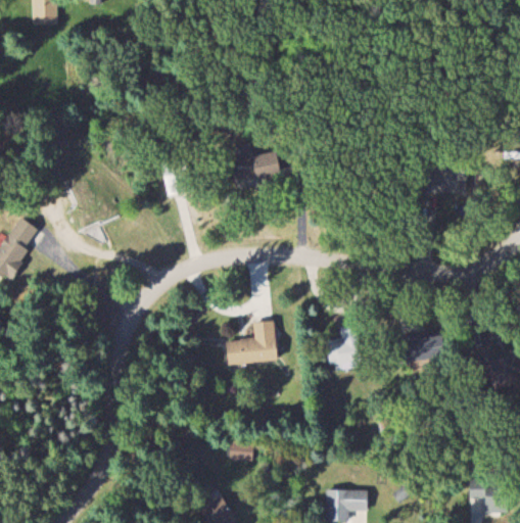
[(56,0),(32,0),(33,24),(57,24),(56,0)]
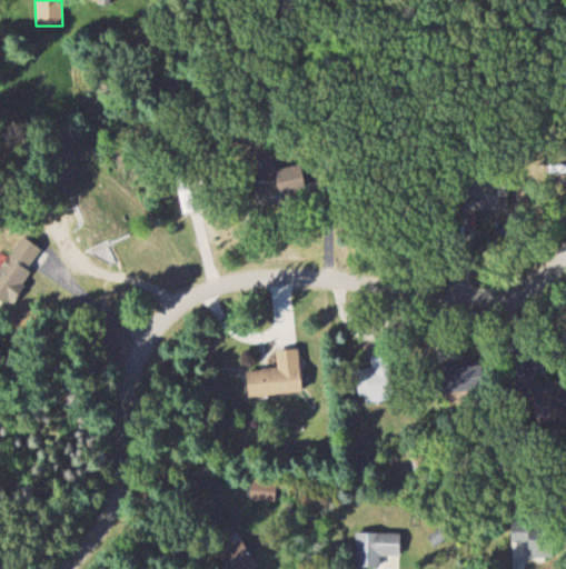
[(291,167),(250,171),(252,195),(294,190),(291,167)]
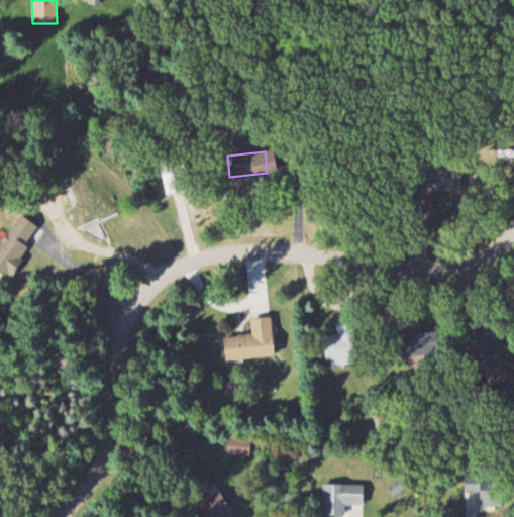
[(426,177),(449,182),(453,164),(430,159),(426,177)]
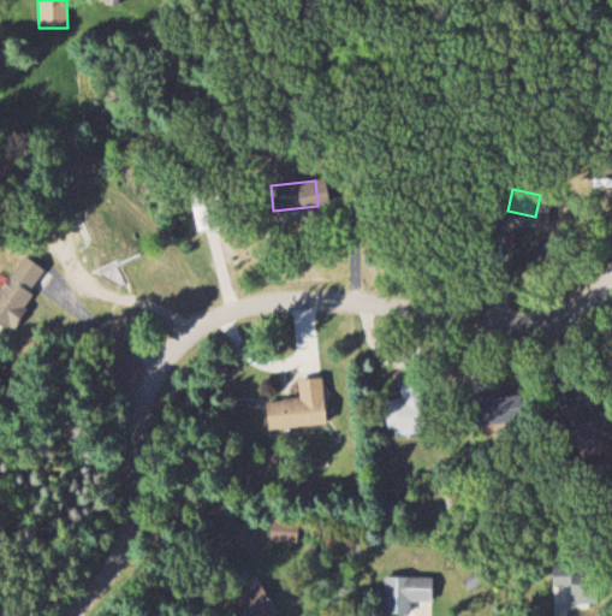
[(195,195),(195,227),(214,229),(214,196),(195,195)]
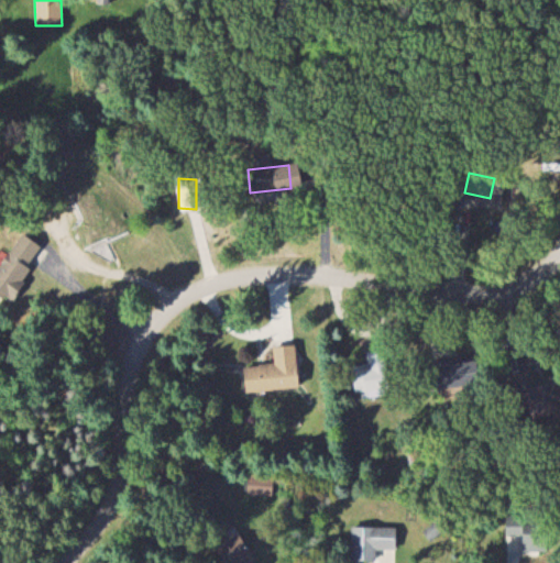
[(44,249),(20,233),(0,265),(0,295),(12,302),(44,249)]
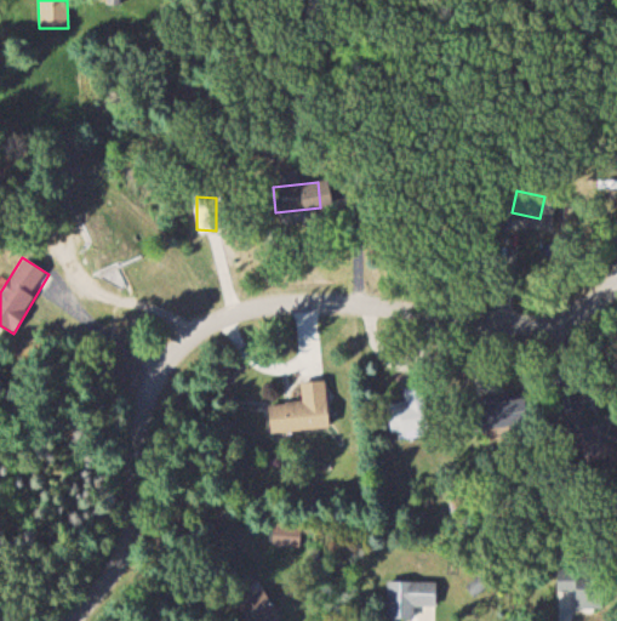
[(268,404),(270,433),(329,428),(325,380),(301,382),(302,402),(268,404)]
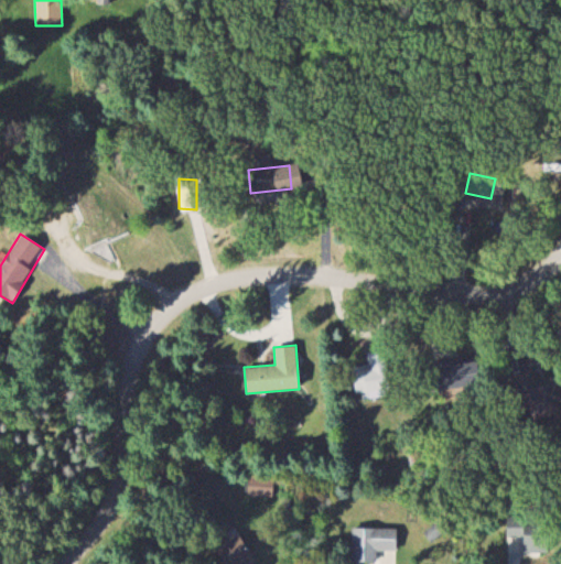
[(367,354),(371,369),(359,372),(365,393),(391,387),(380,349),(367,354)]
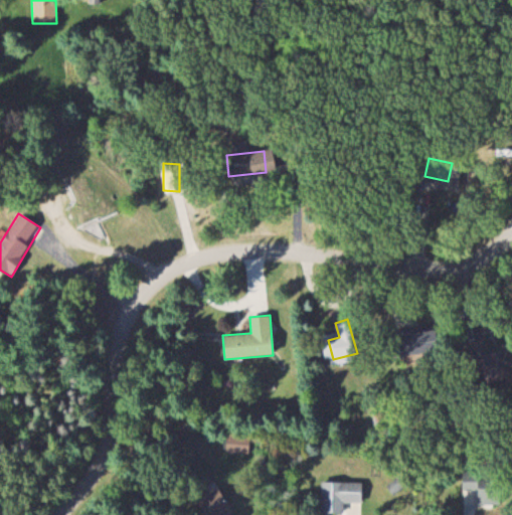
[(396,331),(400,358),(439,352),(435,325),(396,331)]
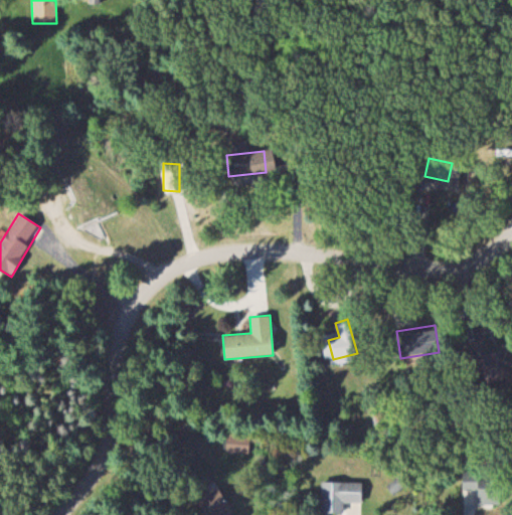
[(504,378),(492,336),(470,343),(482,385),(504,378)]
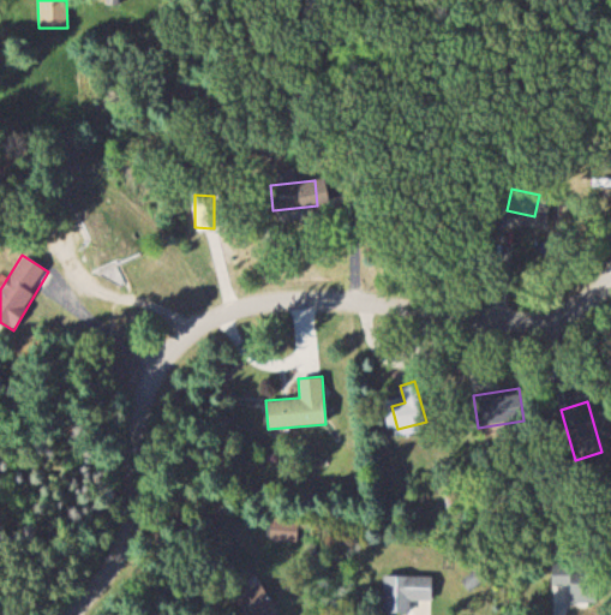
[(471,591),(485,578),(478,568),(462,581),(471,591)]
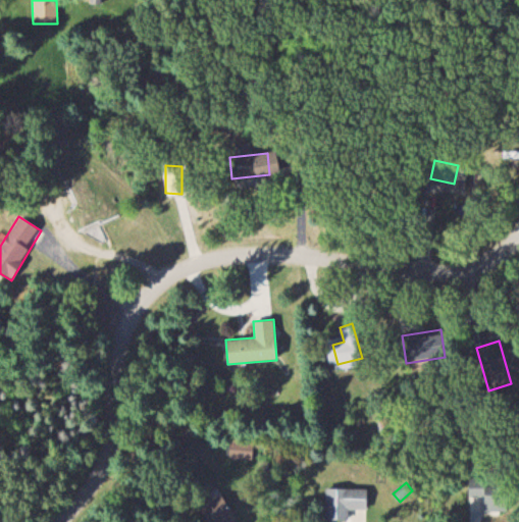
[(367,489),(324,489),(324,521),(349,521),(349,509),(367,509),(367,489)]
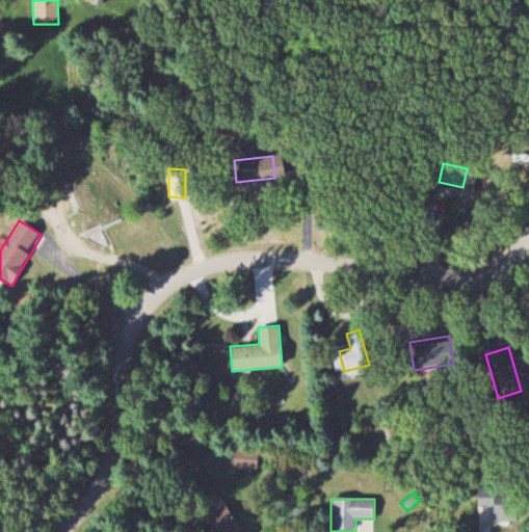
[(234,531),(240,528),(225,505),(204,519),(212,531),(234,531)]
